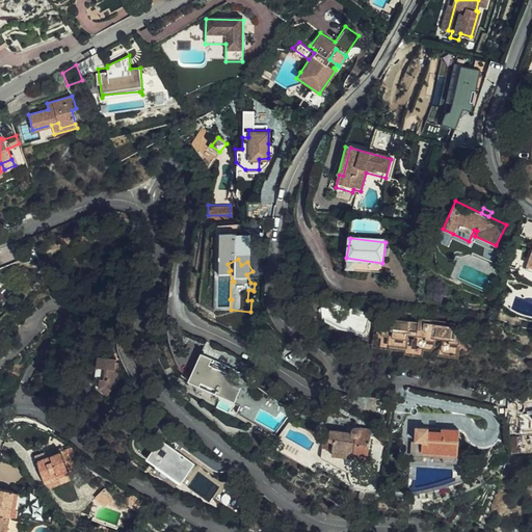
[(447,329),(447,326),(414,321),(414,324),(399,322),(398,327),(378,324),(376,337),(387,339),(386,347),(400,349),(402,336),(409,337),(407,348),(419,349),(419,352),(425,353),(428,351),(430,343),(436,344),(435,354),(451,357),(453,347),(455,347),(456,337),(455,336),(455,330),(447,329)]
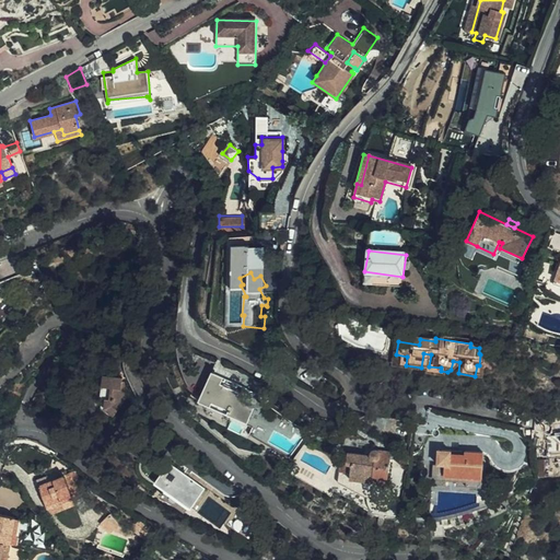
[(113,412),(126,395),(124,380),(121,378),(121,375),(102,372),(101,383),(102,384),(100,393),(104,396),(103,405),(113,412)]
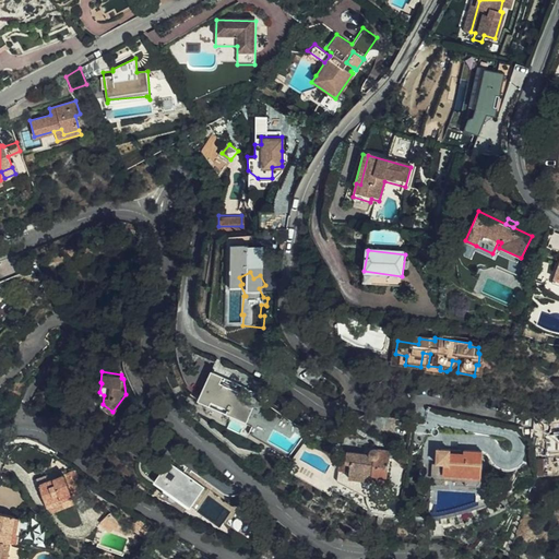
[(212,375),(201,402),(248,419),(252,407),(263,406),(259,395),(257,392),(212,375)]
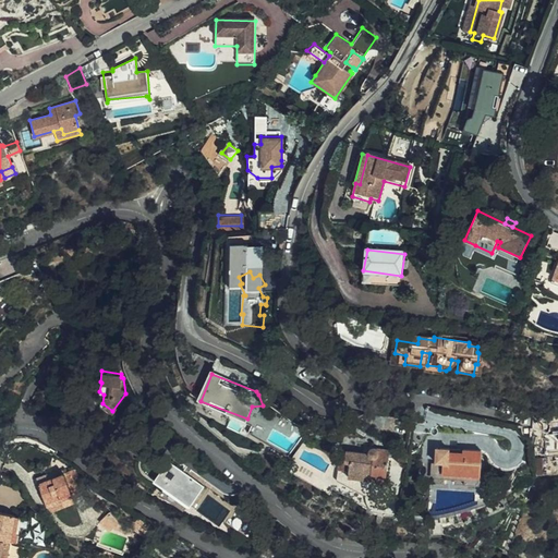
[(282,415),(296,423),(300,420),(286,411),(282,415)]
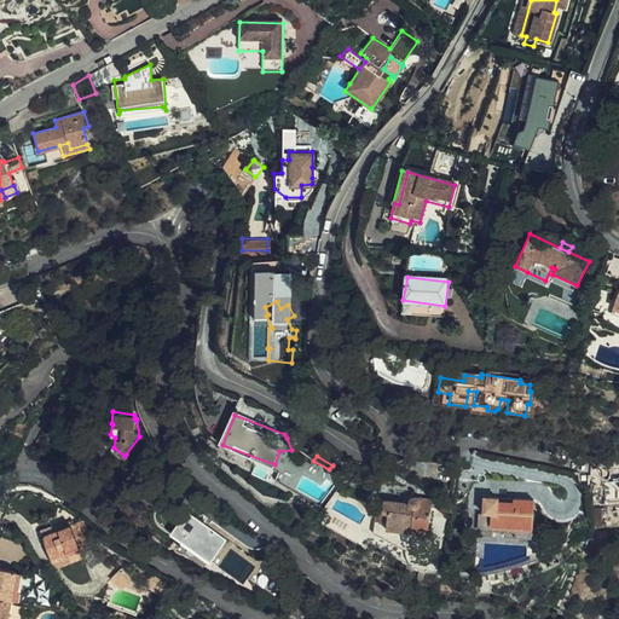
[(537,472),(536,482),(521,480),(518,496),(544,501),(542,513),(578,519),(585,480),(537,472)]
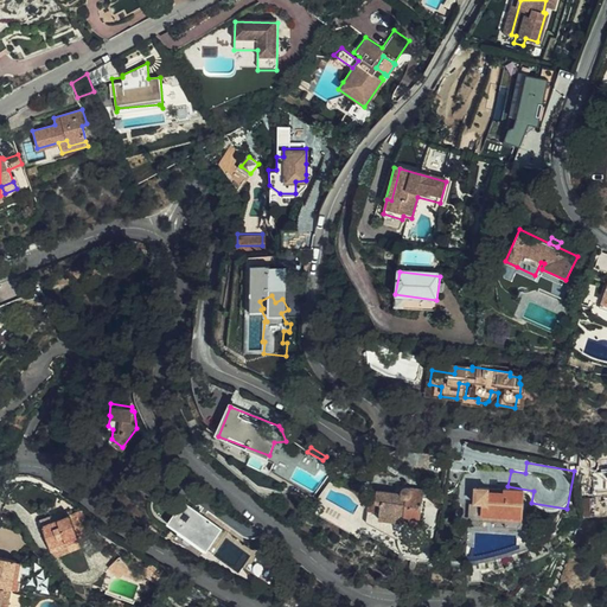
[(589,486),(587,470),(575,467),(577,484),(589,486)]
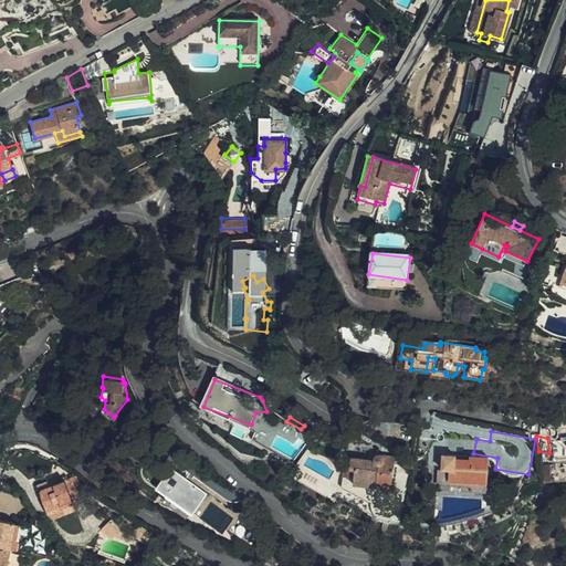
[(565,451),(561,453),(556,454),(555,459),(557,463),(559,467),(564,467),(565,467),(565,451)]
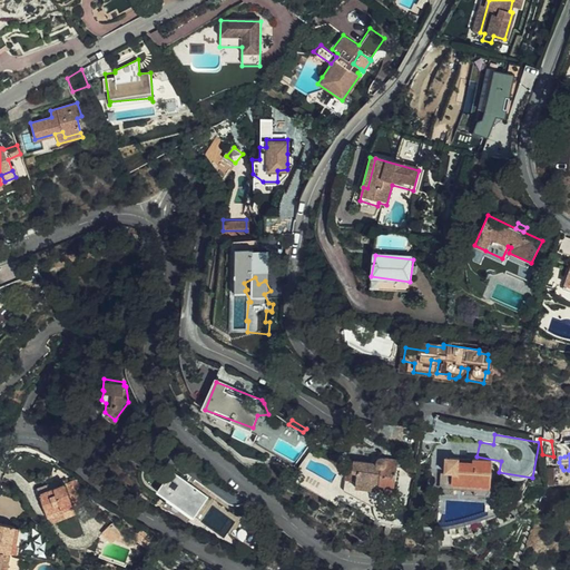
[(488,494),(490,460),(444,457),(443,485),(472,488),(472,493),(488,494)]
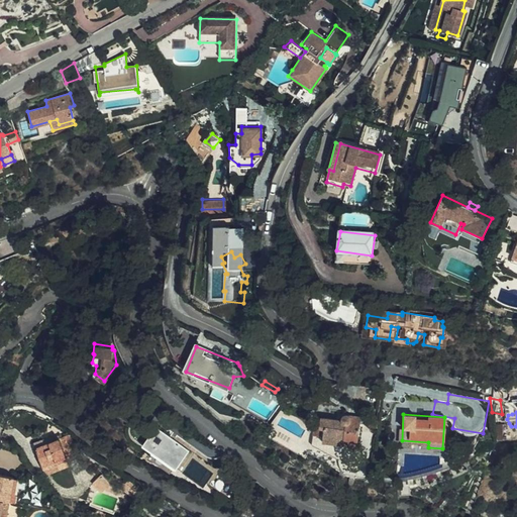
[(320,416),(309,415),(308,421),(312,422),(311,435),(321,436),(321,442),(356,446),(359,417),(345,415),(343,417),(341,419),(339,421),(320,419),(320,416)]
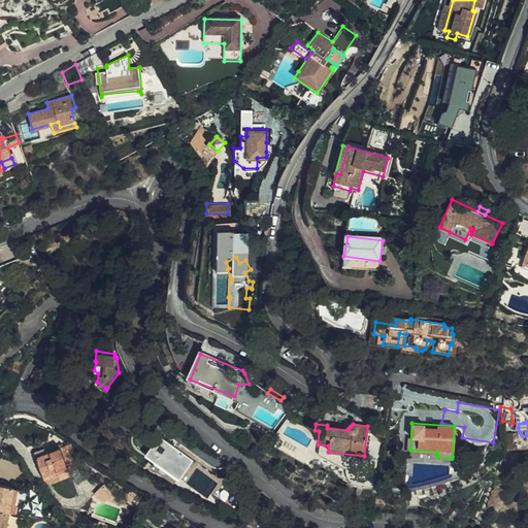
[(160,434),(146,453),(179,477),(193,459),(177,448),(171,442),(160,434)]
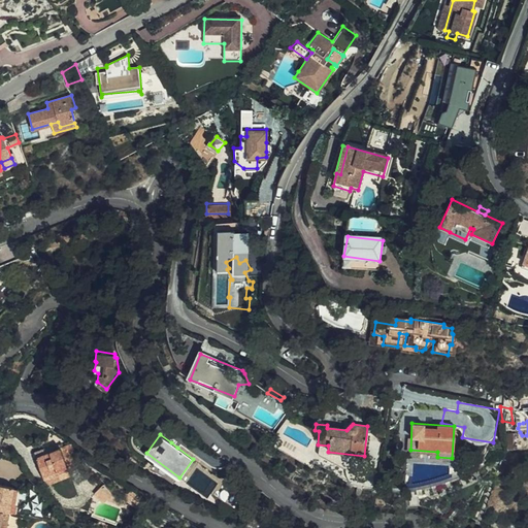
[(175,438),(171,442),(177,448),(182,443),(175,438)]
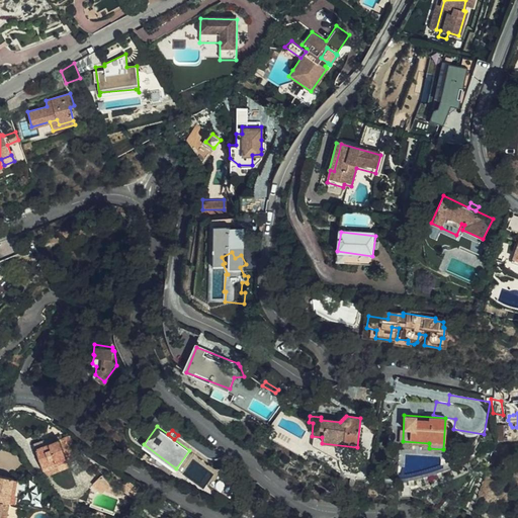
[(55,464),(61,462),(69,440),(65,437),(52,442),(42,445),(40,440),(31,444),(42,471),(56,467),(55,464)]
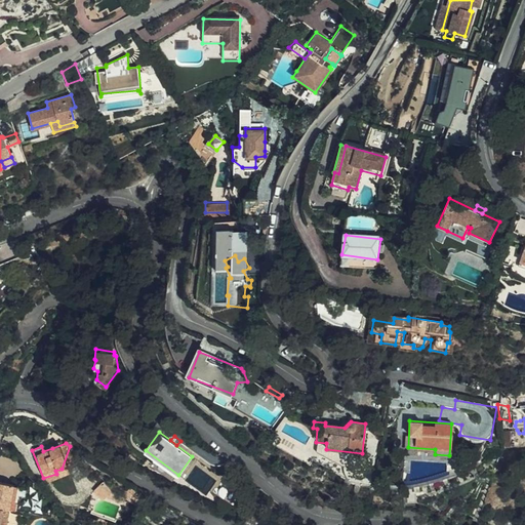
[(49,443),(41,446),(43,451),(52,448),(49,443)]
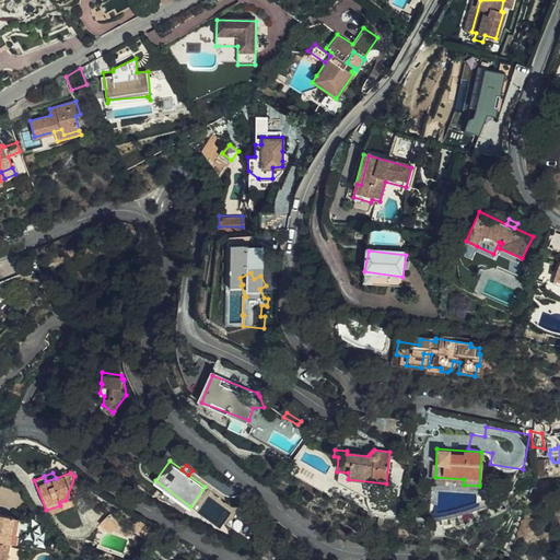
[(82,494),(76,475),(74,476),(66,500),(82,494)]
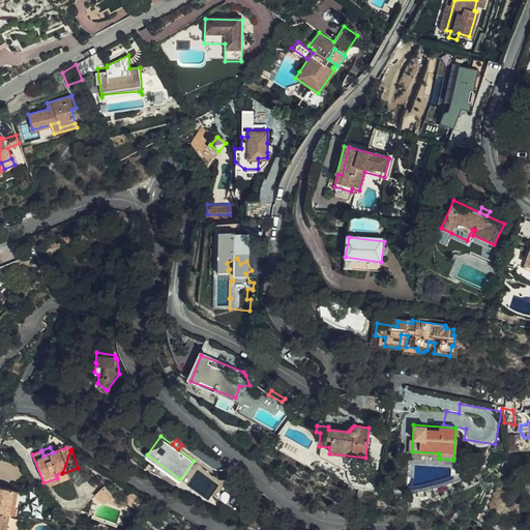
[(102,502),(107,498),(110,496),(102,487),(94,494),(102,502)]
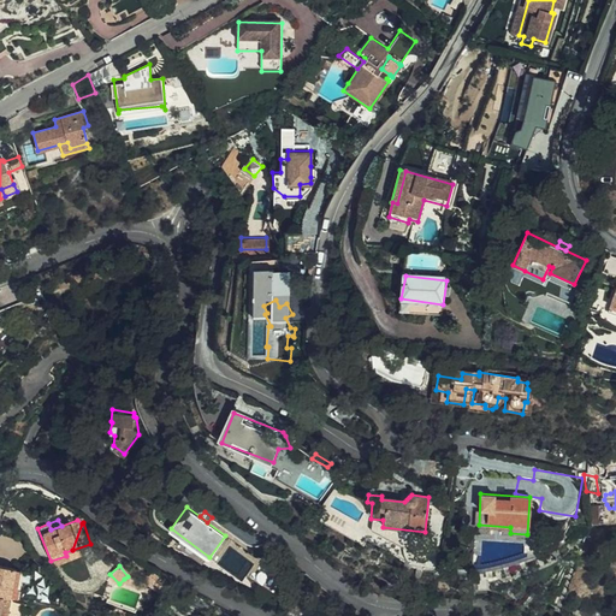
[(0,597),(9,599),(11,599),(16,572),(0,568),(0,597)]
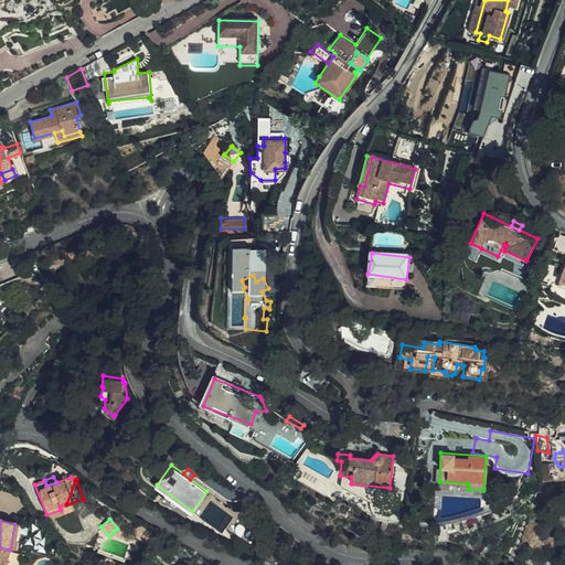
[(142,524),(137,521),(130,531),(150,545),(157,535),(142,524)]
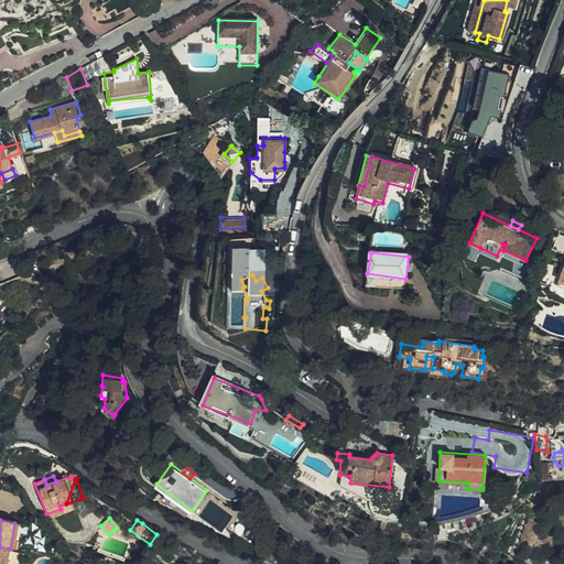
[(20,524),(14,523),(10,549),(12,550),(15,550),(20,524)]
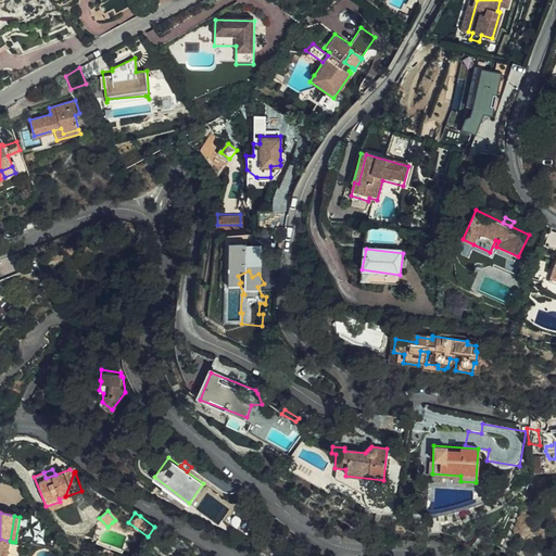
[(9,555),(12,542),(10,541),(8,541),(5,554),(3,553),(2,555),(9,555)]
